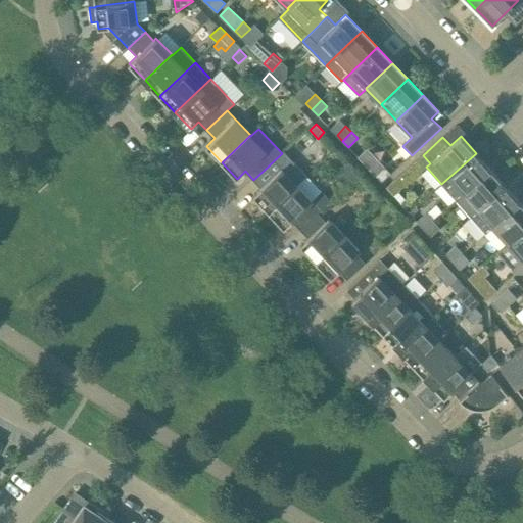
[(282,153),(253,180),(262,188),(253,195),(269,211),(307,176),(284,151),(282,153)]
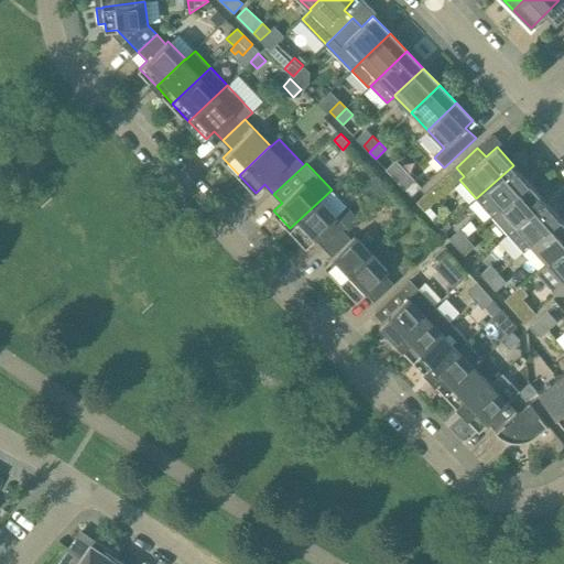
[(530,183),(513,165),(476,198),(492,216),(500,209),(530,183)]
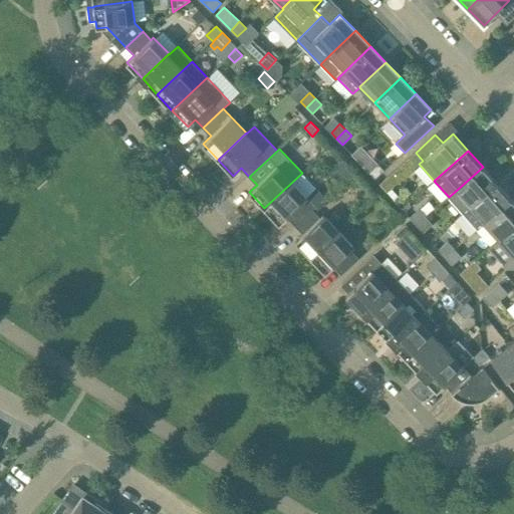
[(383,170),(378,164),(369,173),(375,178),(383,170)]
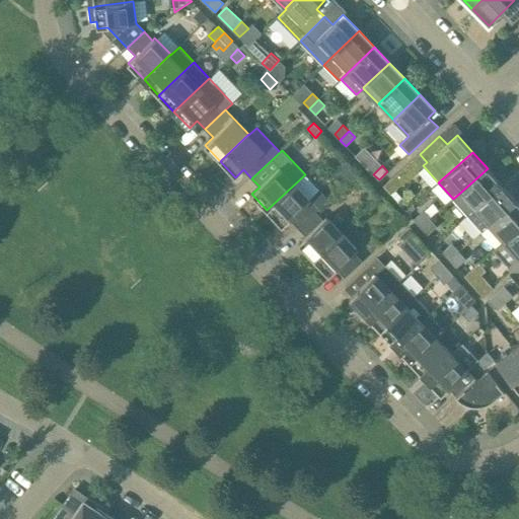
[(474,209),(502,184),(488,168),(460,193),(453,199),(467,215),(474,209)]
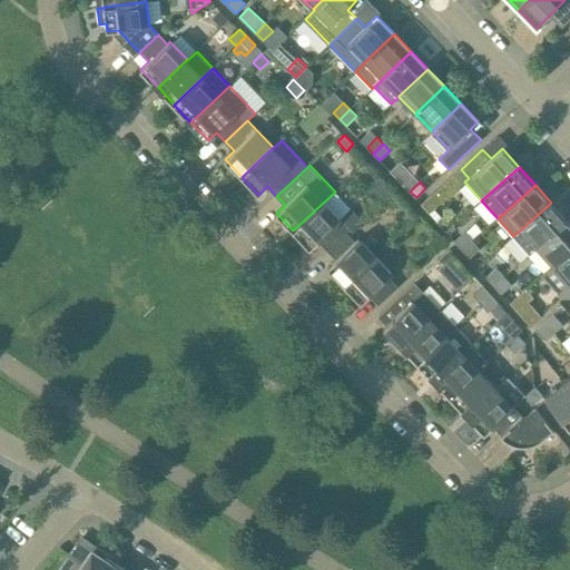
[(351,208),(335,192),(293,231),(311,248),(318,241),(327,249),(346,232),(351,229),(340,218),(351,208)]
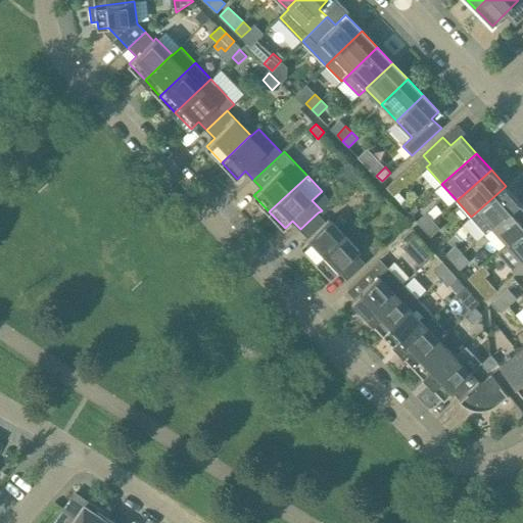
[(403,188),(395,179),(386,187),(395,196),(403,188)]
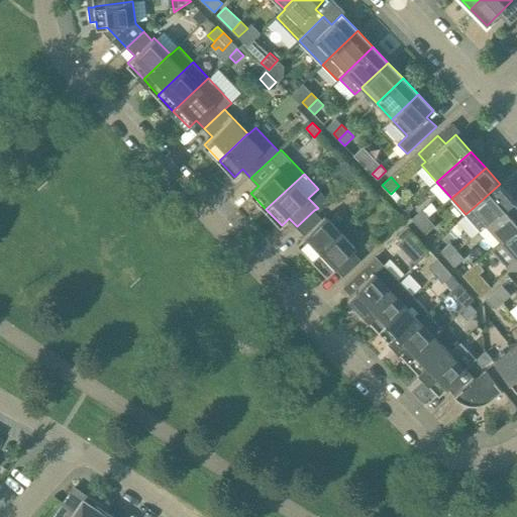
[(514,200),(500,184),(473,208),(466,214),(480,230),(488,224),(514,200)]
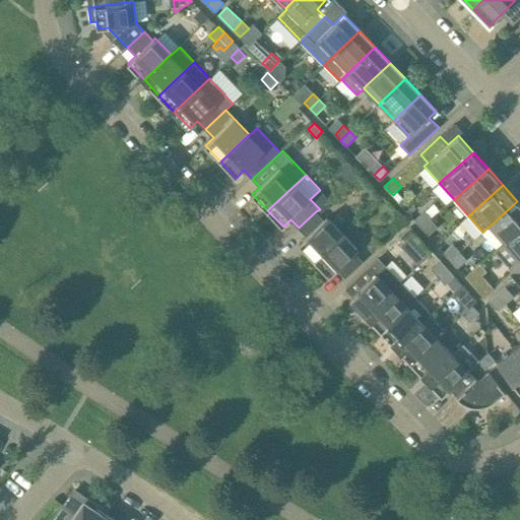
[(519,228),(519,203),(517,201),(491,225),(505,242),(519,228)]
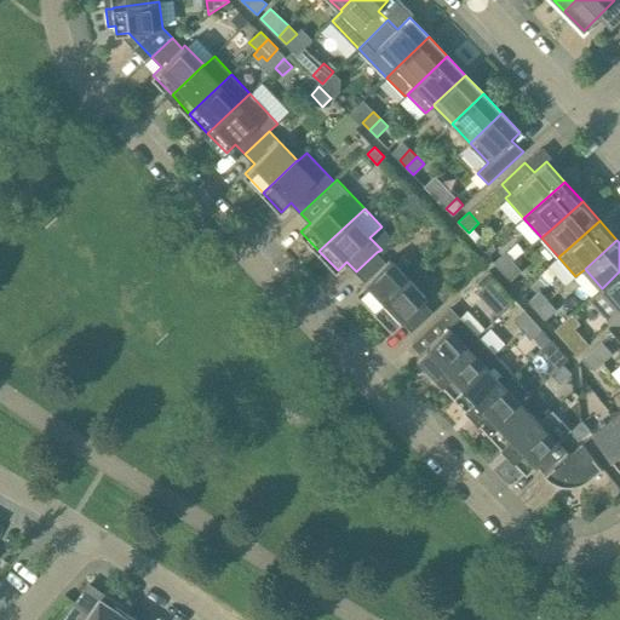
[(386,263),(377,252),(356,271),(366,282),(356,291),(374,310),(408,279),(390,259),(386,263)]
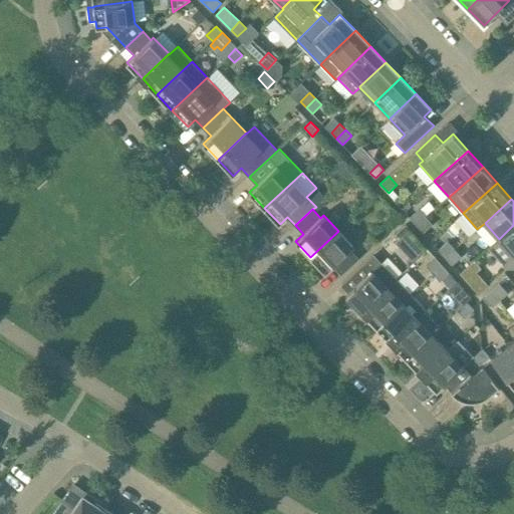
[(417,225),(426,217),(420,209),(410,218),(417,225)]
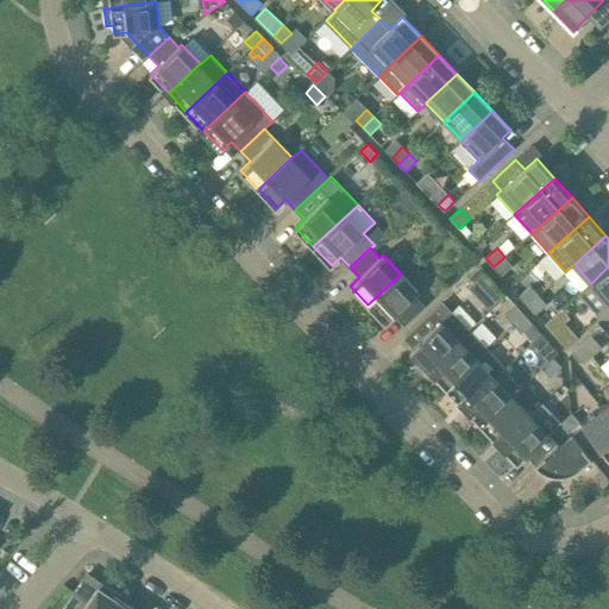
[(513,265),(504,257),(494,267),(502,276),(513,265)]
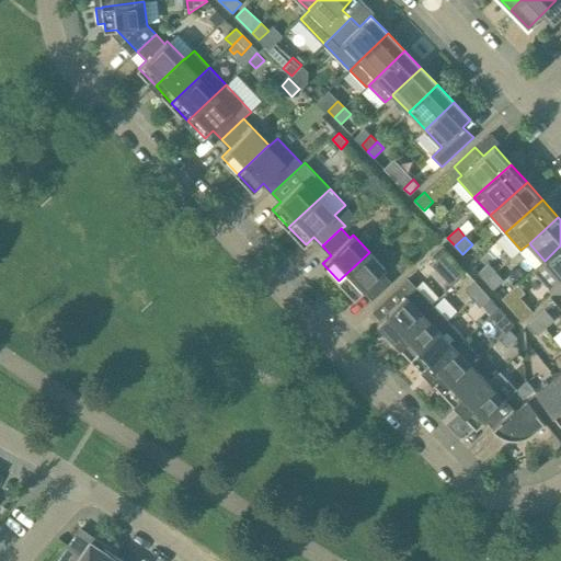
[(533,272),(549,289),(557,283),(560,287),(560,245),(545,261),(533,272)]
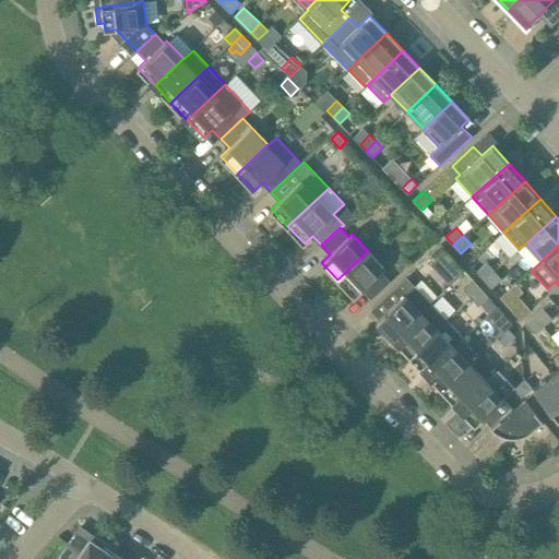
[(368,251),(337,280),(355,297),(364,289),(371,298),(390,281),(381,272),(385,269),(368,251)]
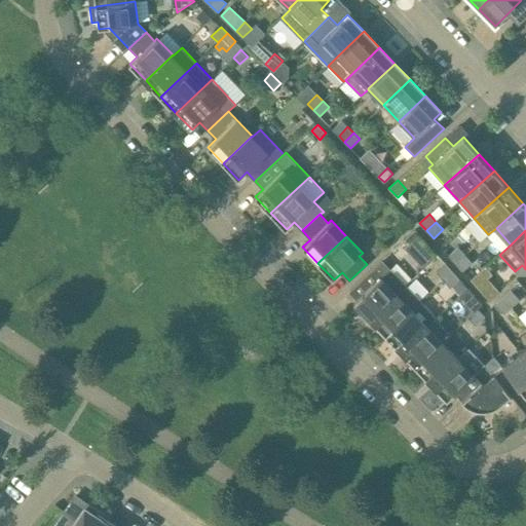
[(449,256),(456,263),(465,255),(459,247),(449,256)]
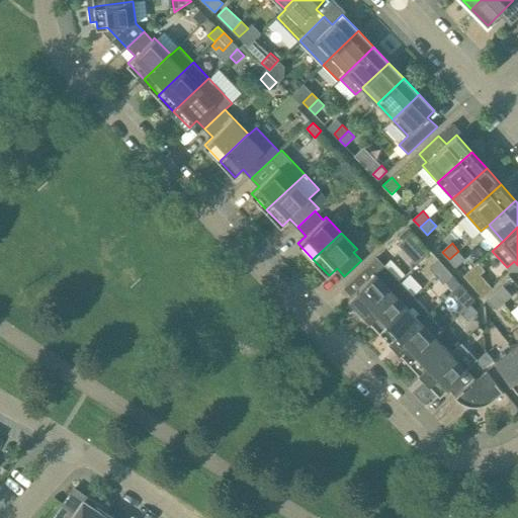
[(458,251),(449,259),(455,267),(464,258),(458,251)]
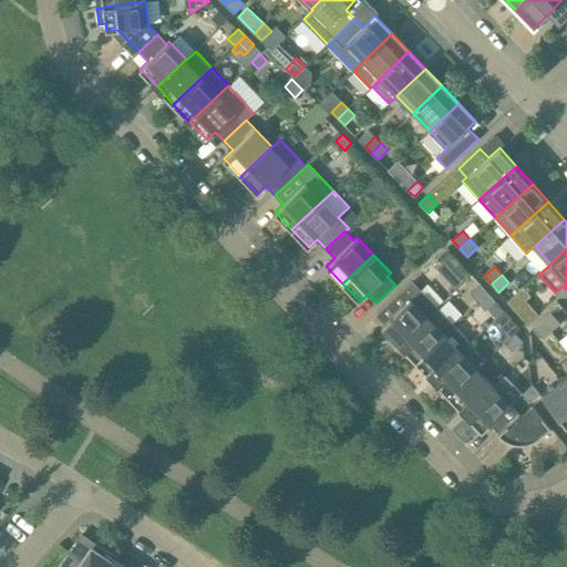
[(437,308),(412,281),(377,315),(385,322),(382,326),(399,343),(429,317),(437,308)]
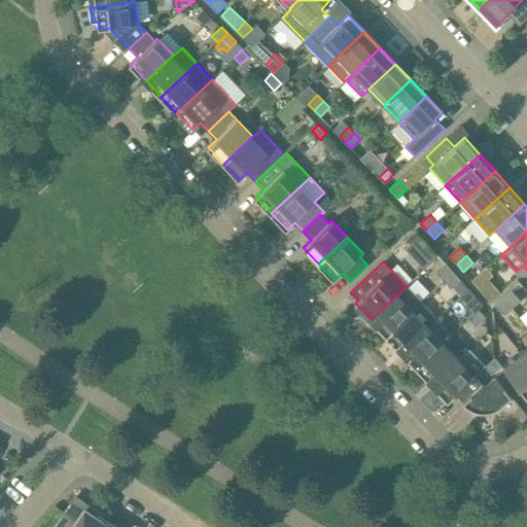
[(437,274),(444,281),(450,276),(454,272),(447,265),(437,274)]
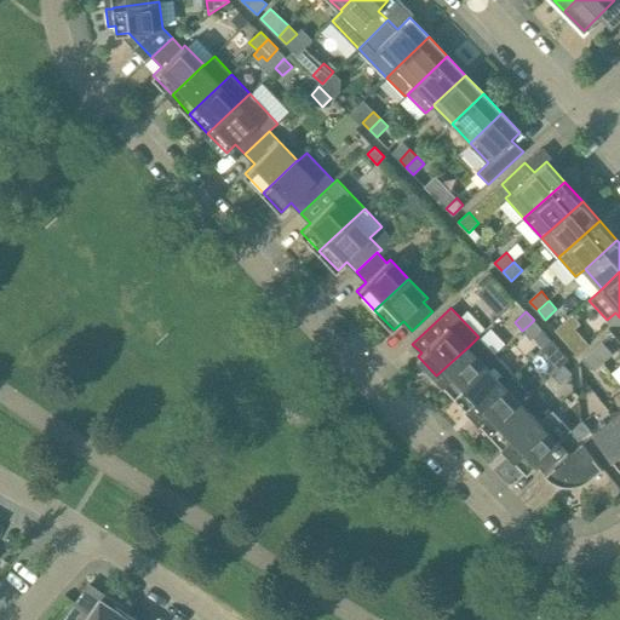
[(572,315),(555,329),(562,339),(580,323),(572,315)]
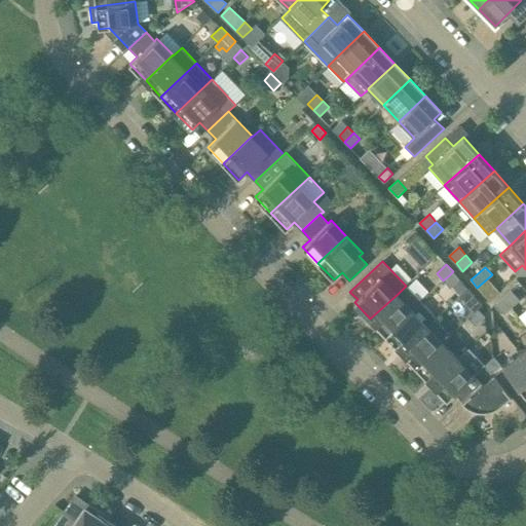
[(449,275),(443,280),(450,289),(460,279),(453,271),(449,275)]
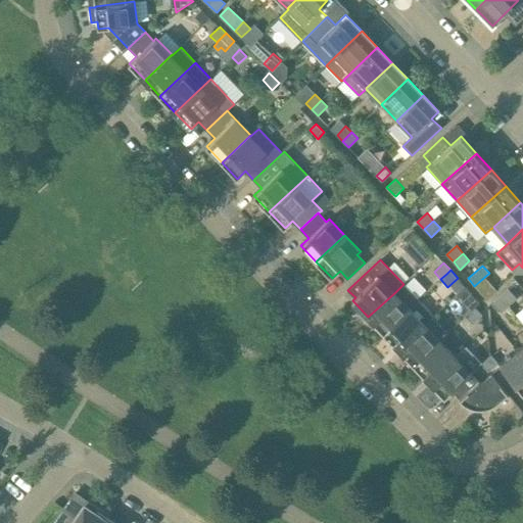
[(410,307),(419,299),(403,284),(395,292),(368,317),(383,333),(410,307)]
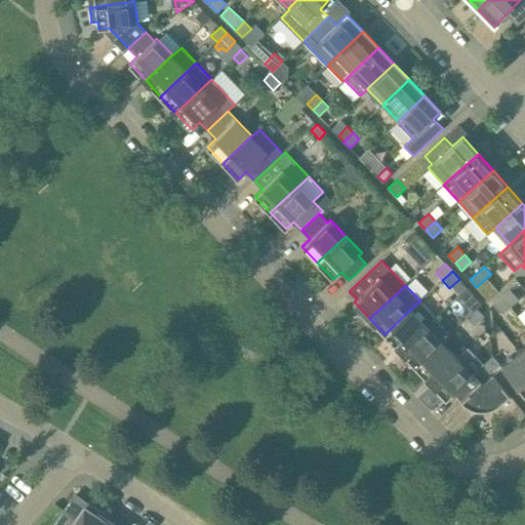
[(511,290),(502,296),(511,307),(519,299),(511,290)]
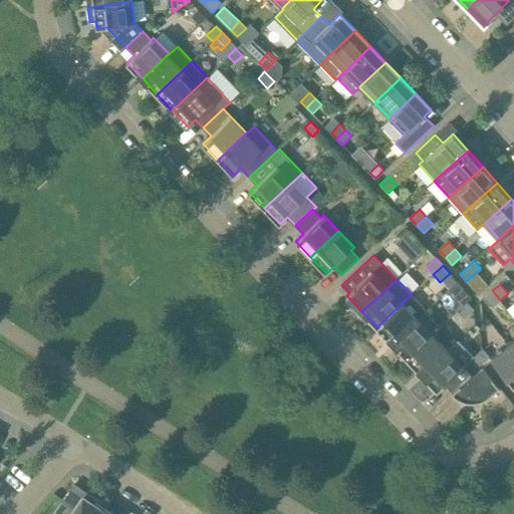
[(500,300),(492,290),(485,297),(493,306),(500,300)]
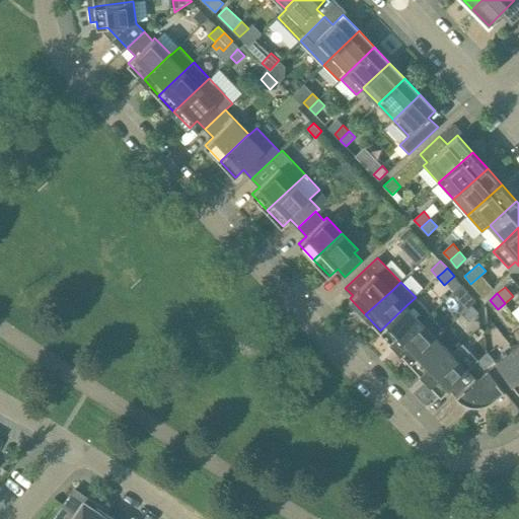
[(380,330),(395,347),(422,321),(429,315),(431,313),(416,297),(406,305),(380,330)]
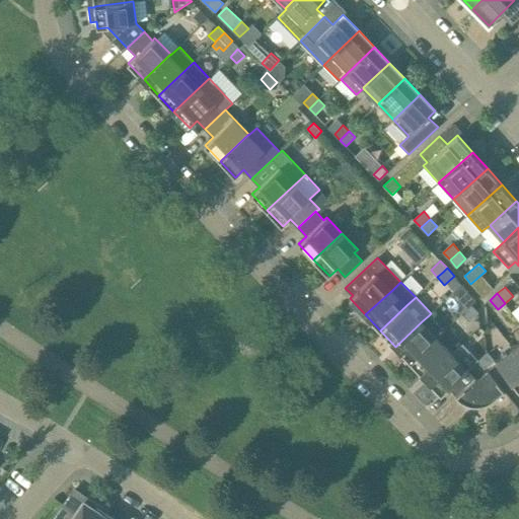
[(478,312),(471,305),(462,314),(469,321),(478,312)]
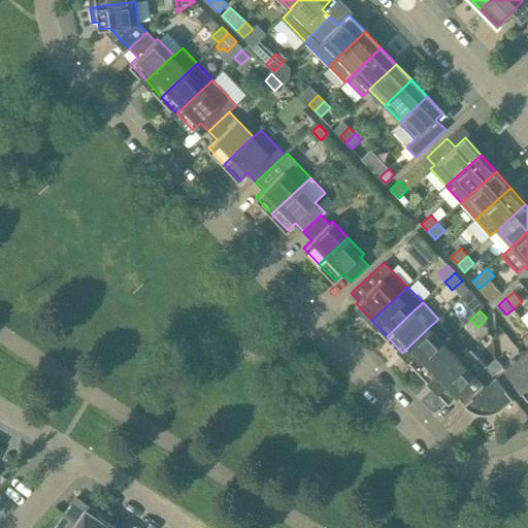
[(402,353),(418,368),(444,343),(452,336),(436,321),(429,327),(402,353)]
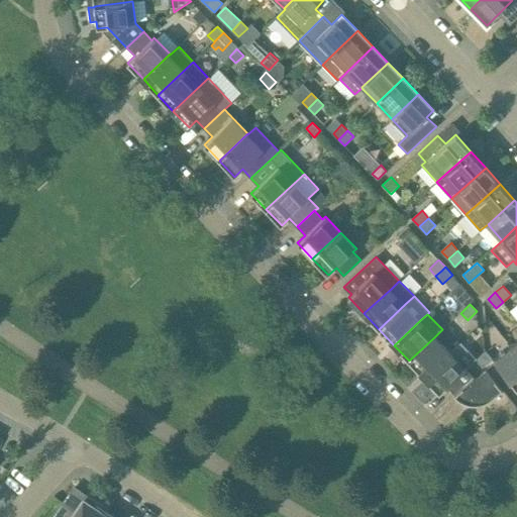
[(424,377),(450,351),(435,336),(409,360),(424,377)]
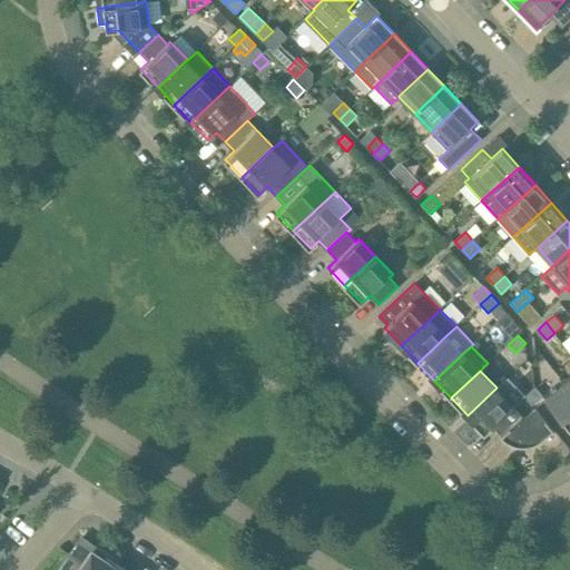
[(569,429),(569,389),(564,383),(546,399),(547,400),(537,408),(553,429),(563,421),(569,429)]
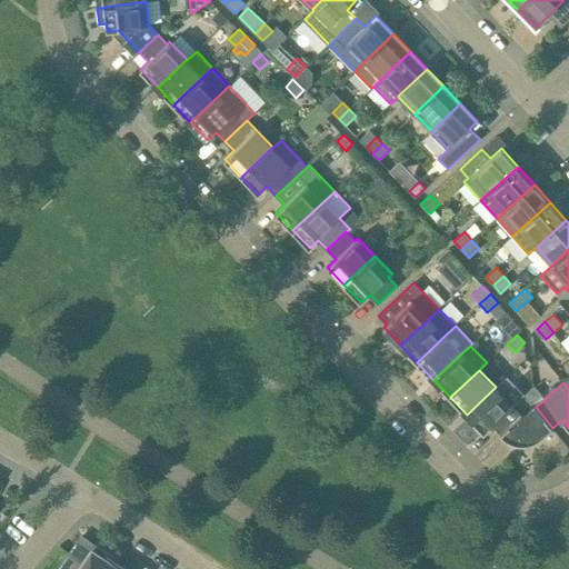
[(542,395),(535,386),(523,396),(531,405),(542,395)]
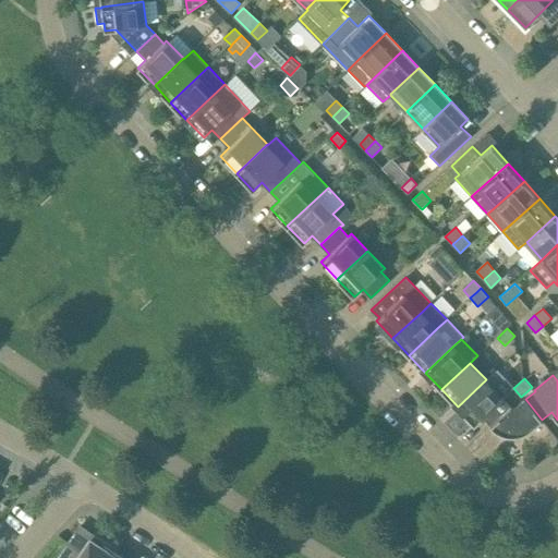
[(502,398),(486,379),(458,407),(474,425),(483,416),(490,425),(510,408),(501,399),(502,398)]
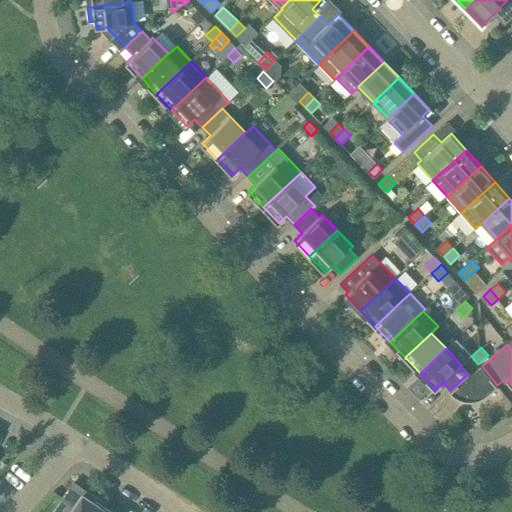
[(487,393),(497,385),(482,366),(470,376),(468,374),(450,390),(454,394),(459,396),(463,398),(468,399),(473,399),(478,398),(483,396),(487,393)]
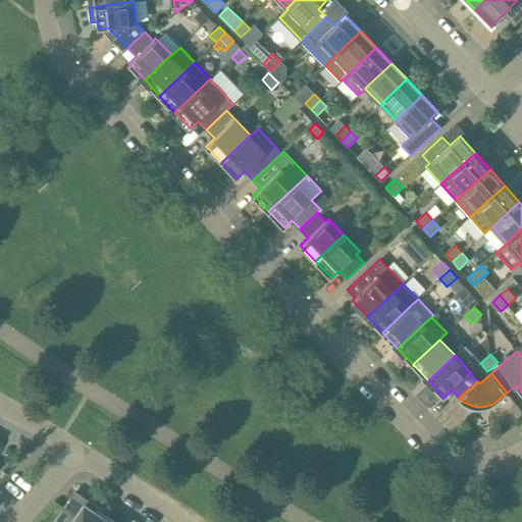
[(102,521),(105,518),(87,506),(84,510),(82,509),(76,516),(64,508),(54,521),(102,521)]
